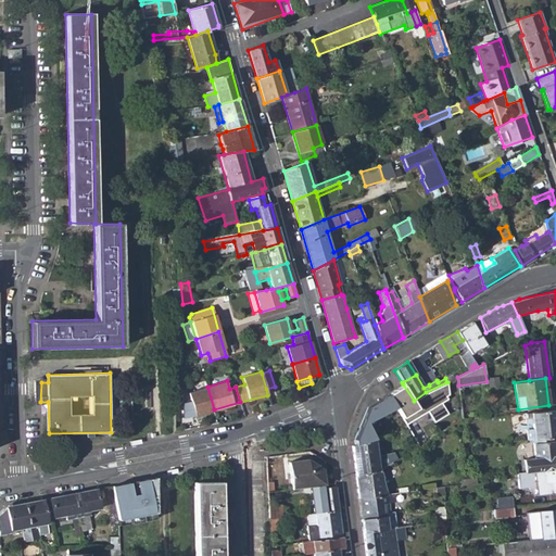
[(449,394),(446,382),(426,392),(414,401),(397,411),(406,425),(427,412),(434,422),(447,414),(441,403),(447,399),(445,396),(449,394)]
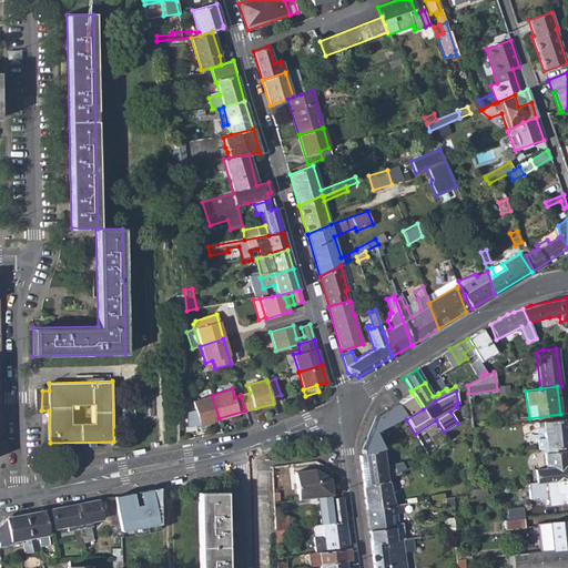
[(406,419),(423,409),(412,393),(396,403),(404,415),(406,419)]
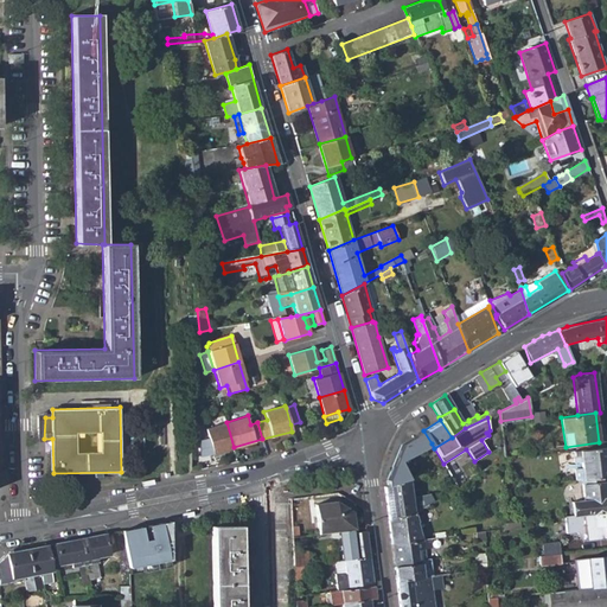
[(227,422),(198,429),(200,439),(199,439),(204,455),(234,447),(227,422)]
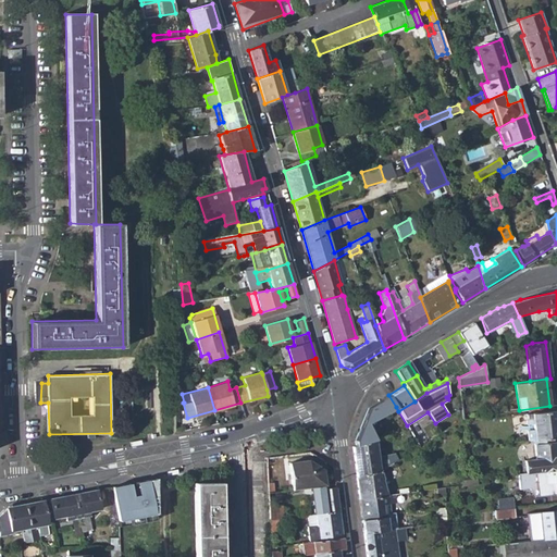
[(353,444),(356,474),(379,471),(393,463),(398,460),(394,454),(376,457),(374,441),(367,423),(396,407),(388,395),(380,399),(369,407),(356,441),(355,443),(353,444)]
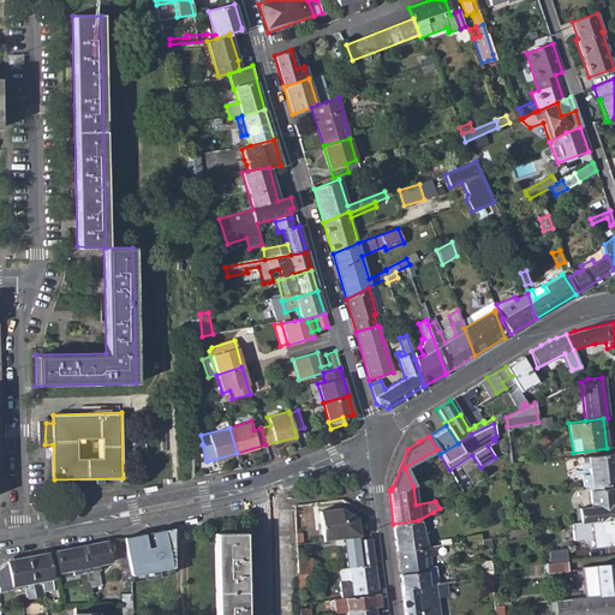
[(591,487),(614,483),(614,458),(614,454),(581,458),(583,469),(589,469),(591,487)]
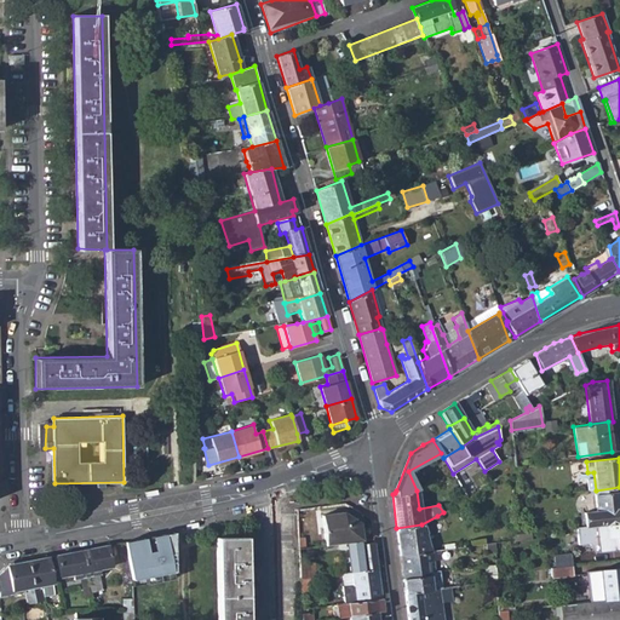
[(585,512),(586,527),(619,522),(619,497),(619,492),(595,495),(597,511),(585,512)]
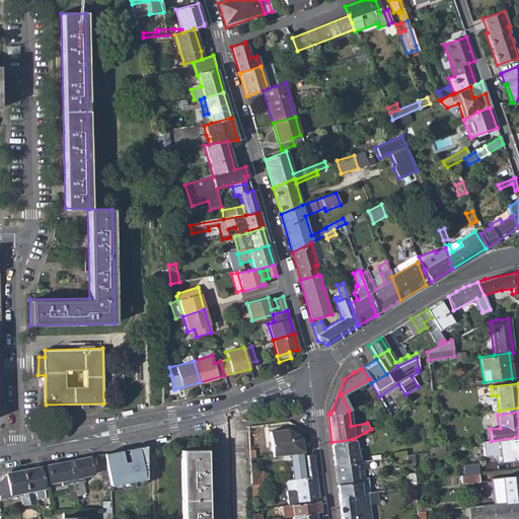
[(286,429),(268,431),(272,456),(284,454),(301,452),(300,438),(286,429)]
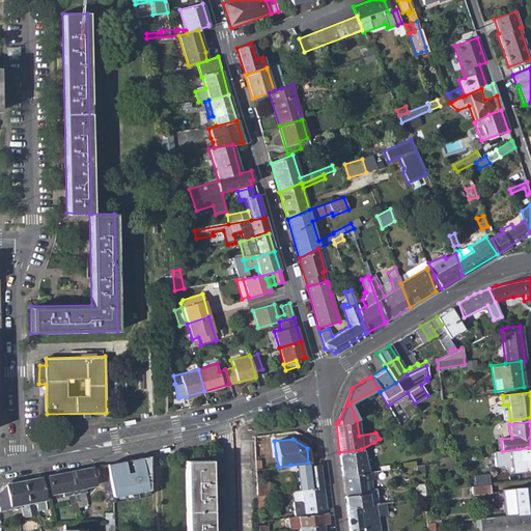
[(512,472),(530,470),(530,447),(502,451),(494,452),(496,467),(505,467),(506,467),(511,467),(512,472)]
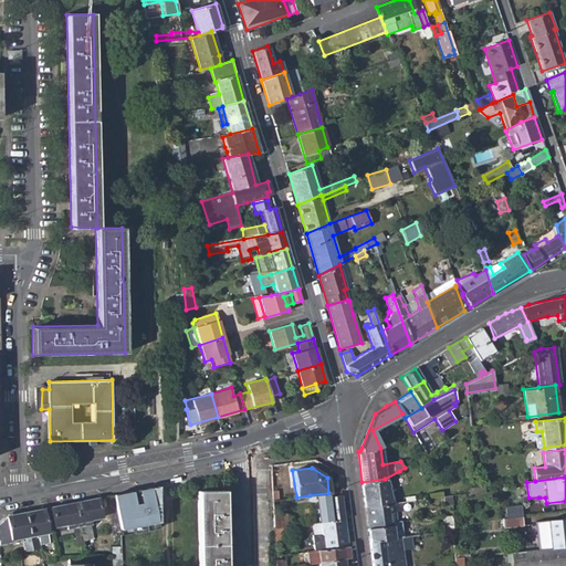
[(385,479),(362,482),(365,506),(388,503),(385,479)]
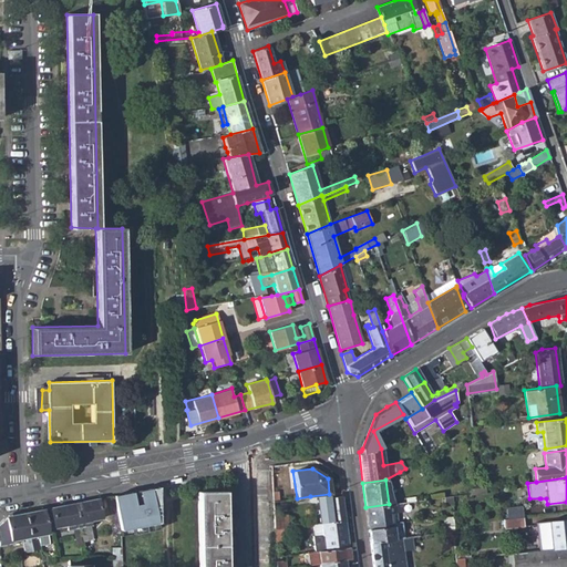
[(114,496),(121,531),(160,523),(158,487),(114,496)]
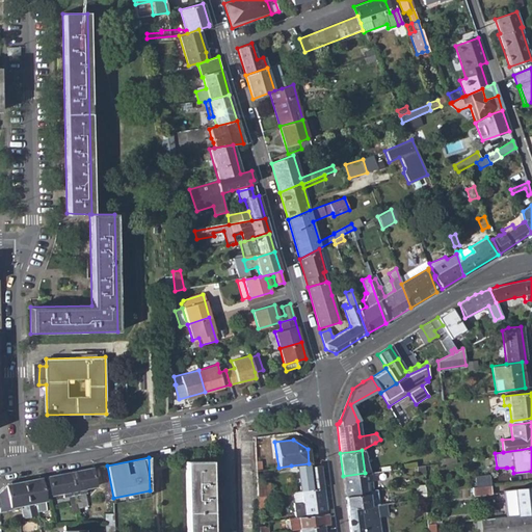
[(211,531),(210,461),(185,461),(186,531),(211,531)]
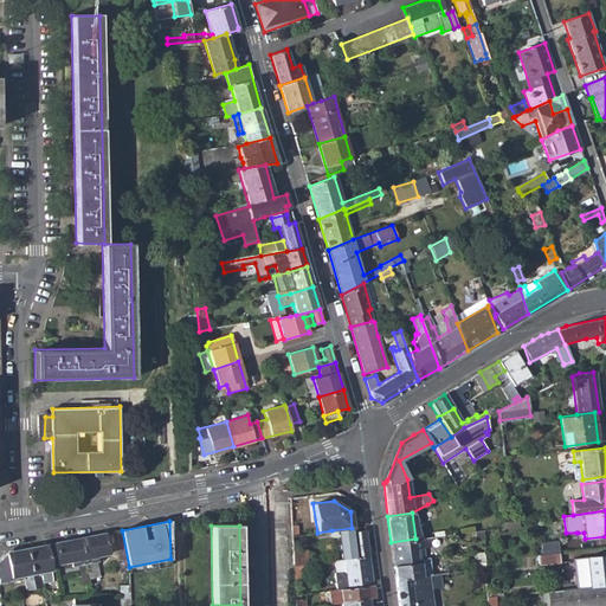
[(365,527),(352,528),(331,530),(335,561),(343,560),(340,535),(365,532),(365,527)]
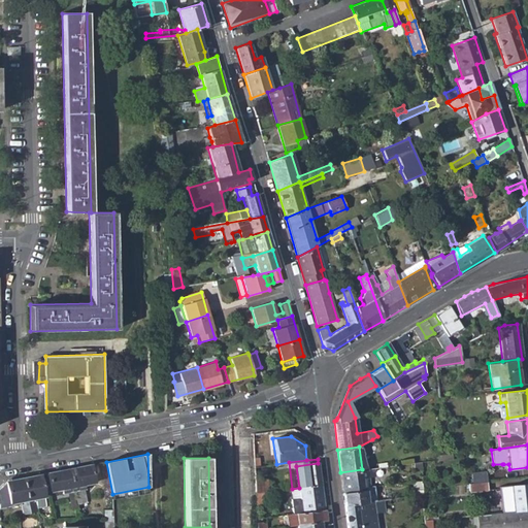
[(318,463),(296,466),(299,488),(321,485),(318,463)]
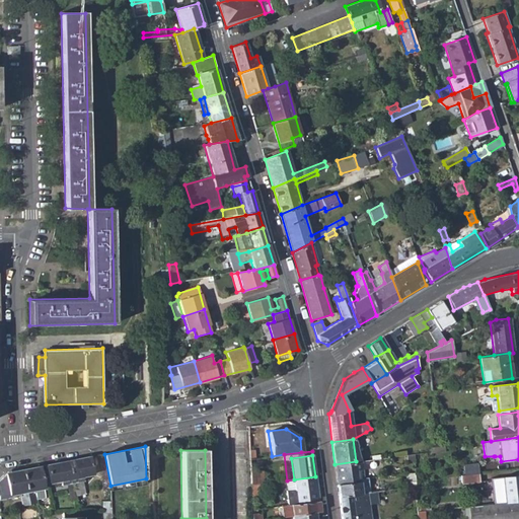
[(89,456),(47,465),(51,483),(93,474),(89,456)]
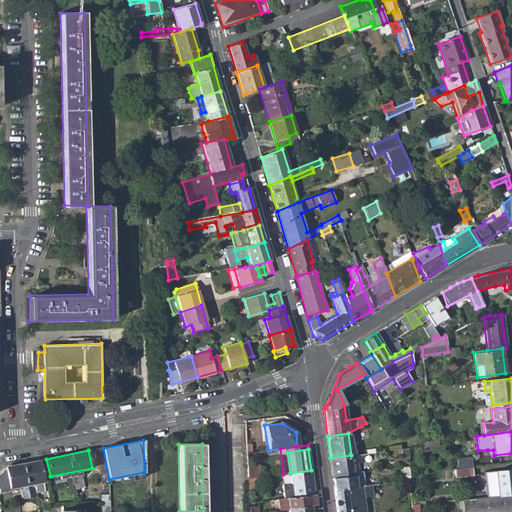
[(351,455),(330,458),(333,475),(355,473),(360,472),(359,462),(365,461),(364,454),(351,455)]
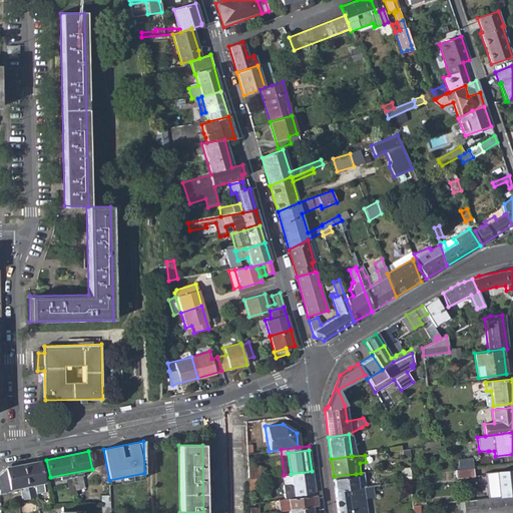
[(459,470),(474,468),(472,458),(458,460),(459,470)]
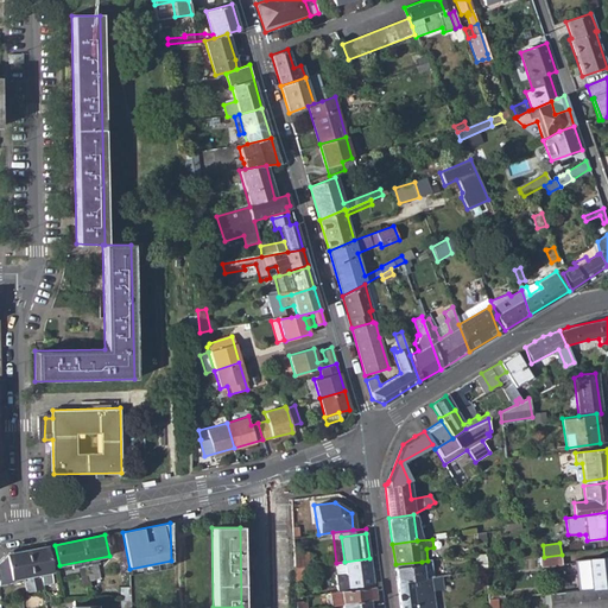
[(303,544),(291,546),(292,569),(303,567),(308,567),(303,544)]
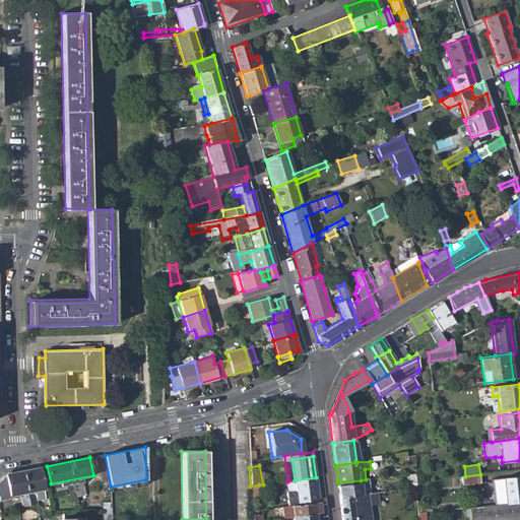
[(40,467),(6,474),(6,477),(0,482),(0,497),(21,493),(21,497),(20,498),(22,507),(23,507),(24,513),(29,512),(27,505),(38,504),(36,495),(34,495),(33,491),(44,489),(40,467)]
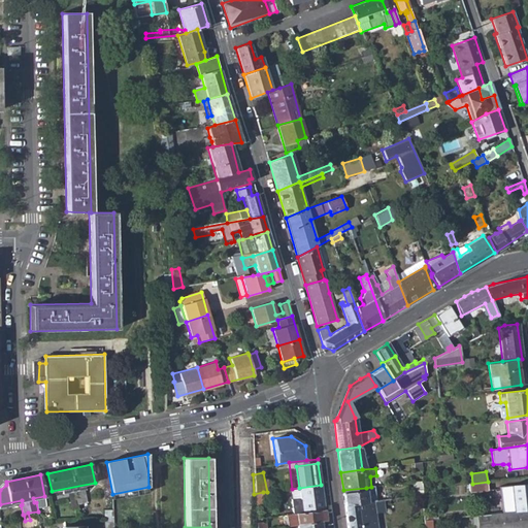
[(470,492),(488,490),(488,482),(472,484),(469,484),(470,492)]
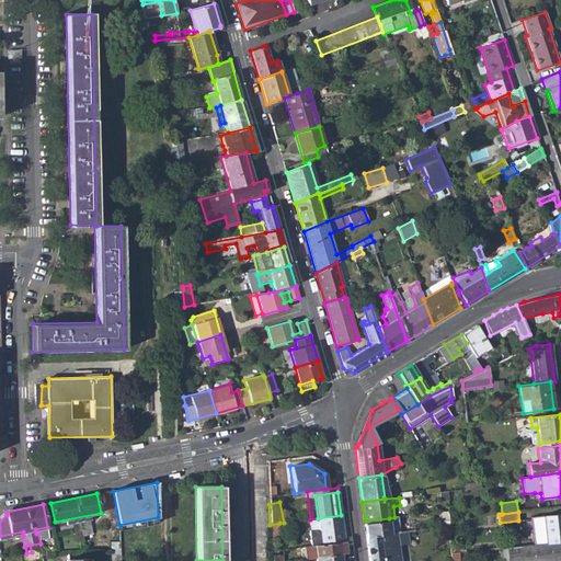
[(542,523),(546,544),(560,541),(560,513),(531,517),(531,525),(542,523)]
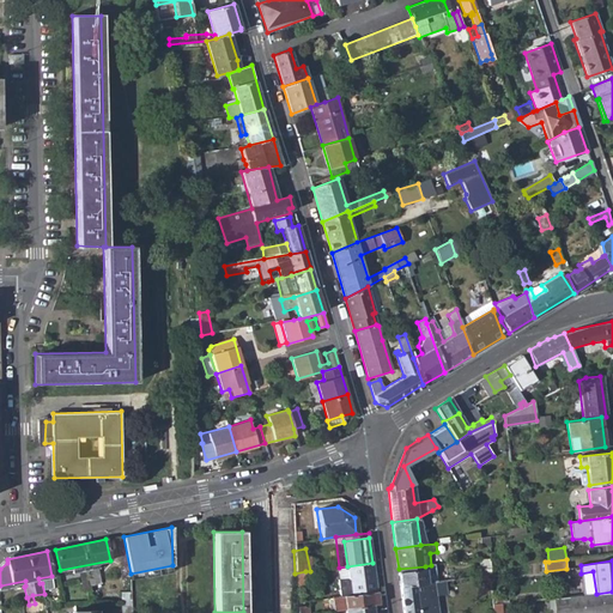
[(481,574),(490,572),(490,562),(480,563),(481,574)]
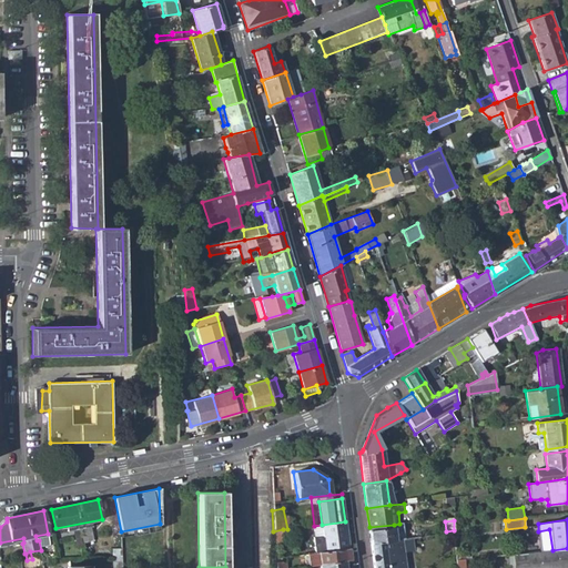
[(345,521),(322,525),(325,553),(348,549),(345,521)]
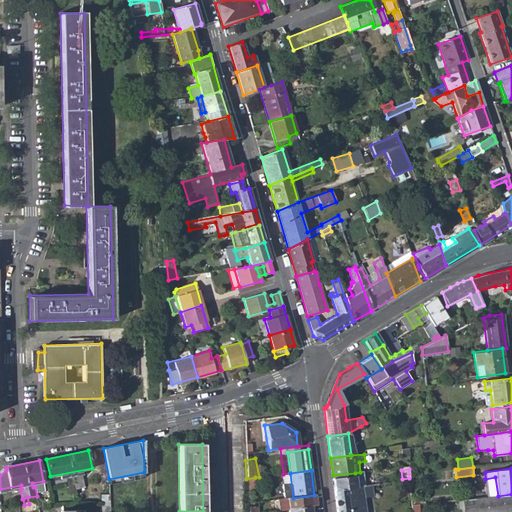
[(355,473),(333,475),(334,490),(362,486),(371,485),(379,484),(378,478),(365,480),(365,477),(355,478),(355,473)]
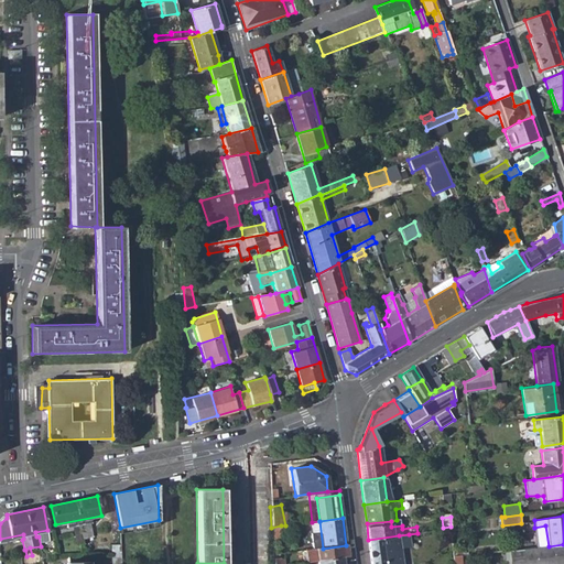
[(281,525),(271,528),(271,544),(278,544),(281,525)]
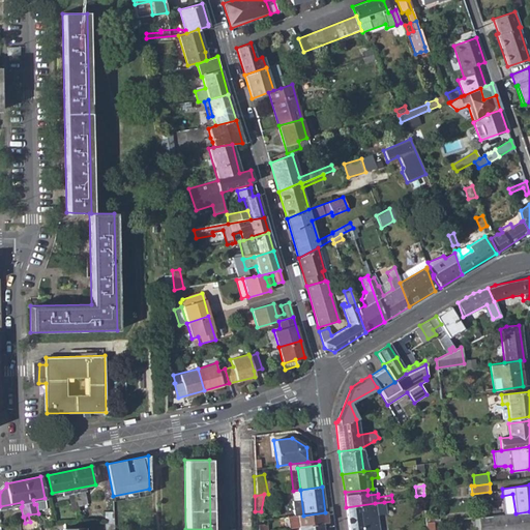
[(375,503),(377,514),(385,512),(384,502),(375,503)]
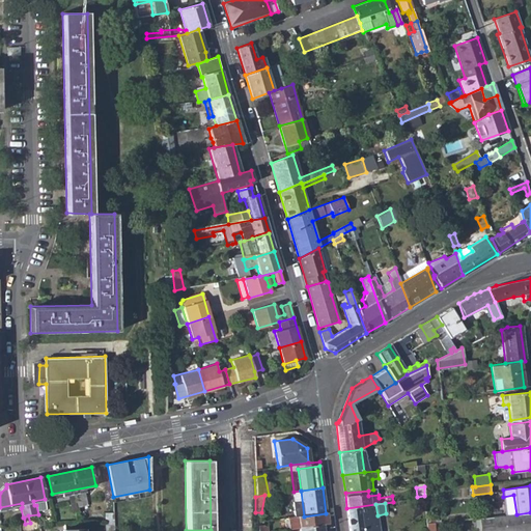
[(350,530),(379,530),(378,515),(375,504),(346,508),(350,530)]
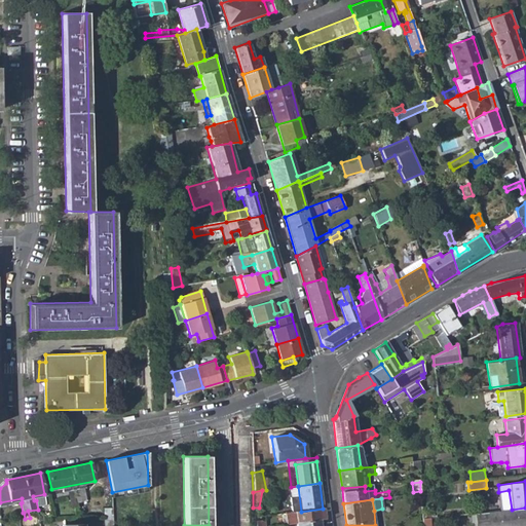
[(475,514),(475,525),(525,525),(525,508),(512,510),(475,514)]
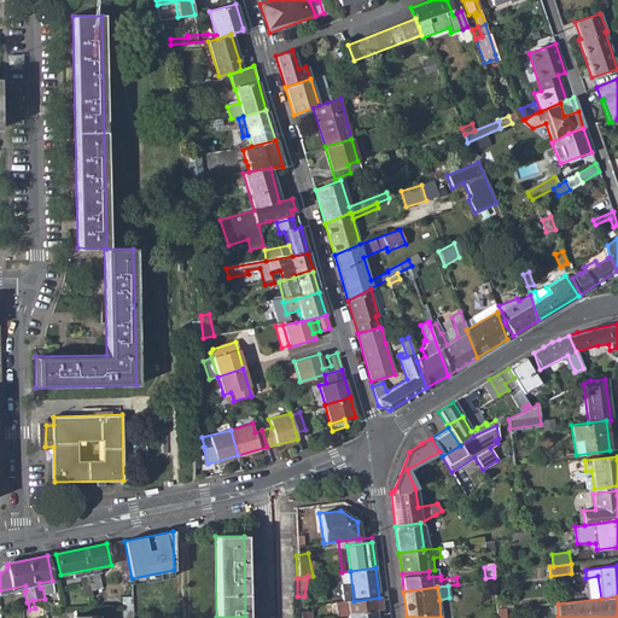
[(354,601),(312,606),(312,610),(337,608),(338,612),(340,612),(340,617),(349,617),(377,617),(377,611),(382,610),(379,598),(354,601)]
